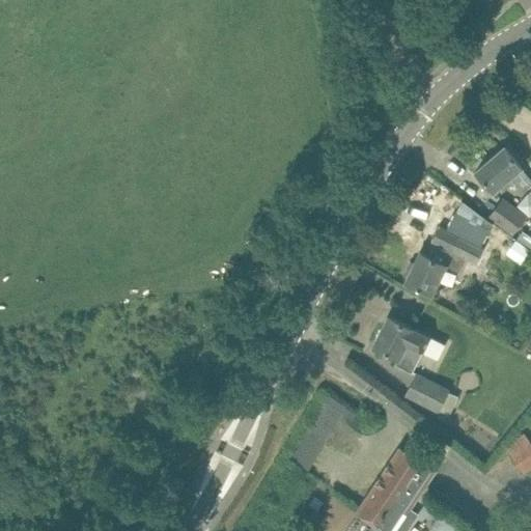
[(530,179),(520,167),(522,166),(504,145),(476,170),(493,190),(509,176),(521,190),(530,180),(530,179)]
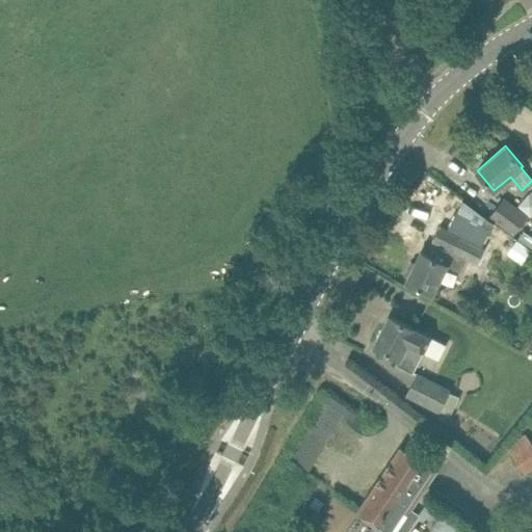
[(514,233),(527,217),(503,200),(491,215),(514,233)]
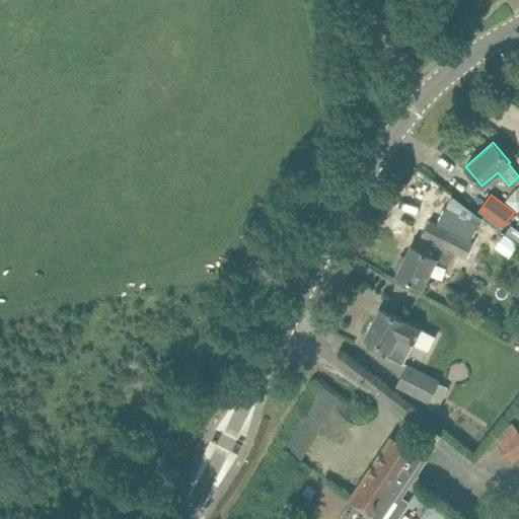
[(394,268),(398,270),(396,274),(422,287),(436,258),(449,266),(456,251),(465,256),(472,241),(430,220),(423,235),(428,237),(422,250),(411,245),(404,256),(400,254),(394,268)]
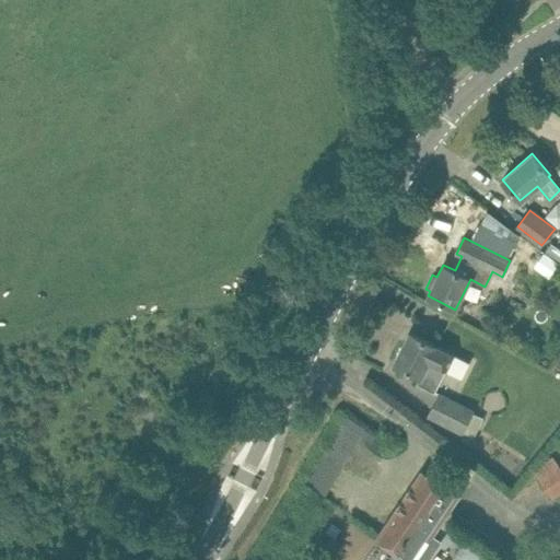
[(558,266),(537,253),(532,261),(537,266),(535,269),(550,278),(558,266)]
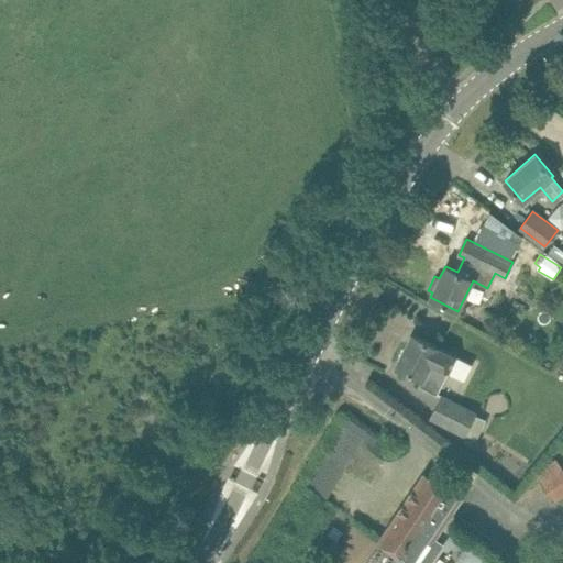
[(438,348),(438,346),(411,333),(396,365),(422,378),(419,385),(437,394),(455,356),(438,348)]
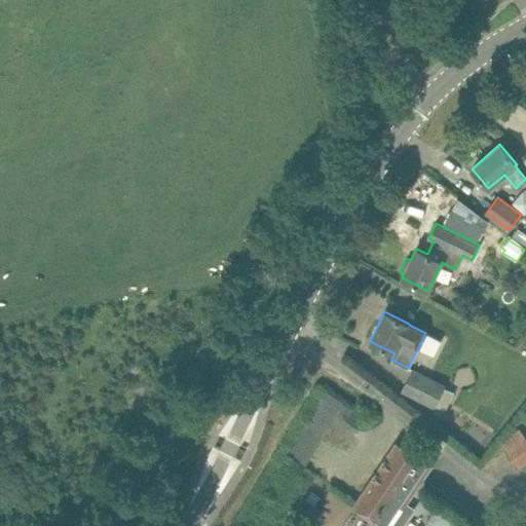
[(444,385),(413,370),(402,390),(444,411),(453,392),(443,387),(444,385)]
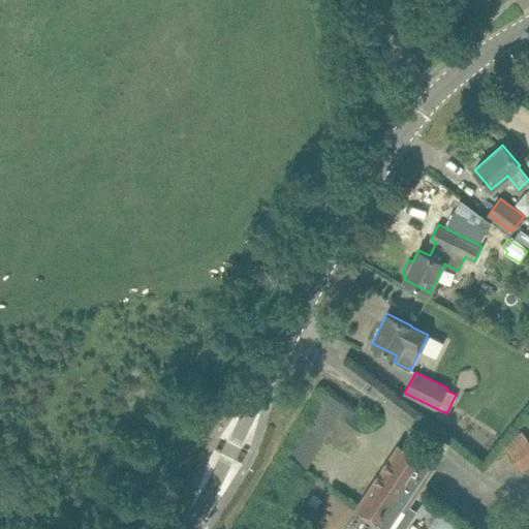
[(291,457),(311,467),(332,429),(343,435),(358,408),(325,392),(291,457)]
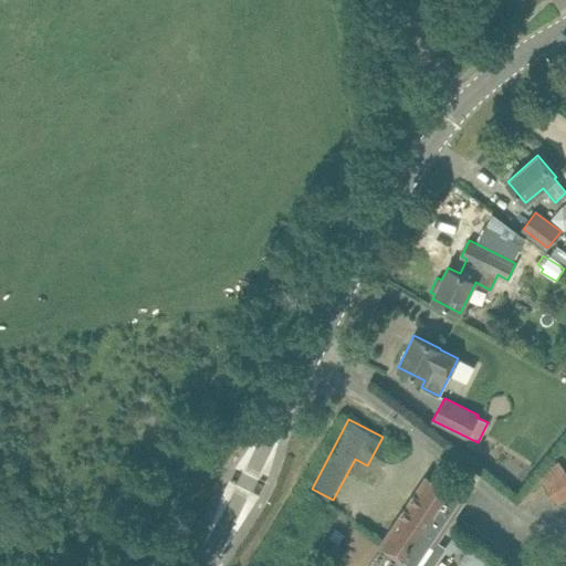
[(565,474),(548,486),(558,502),(565,496),(565,474)]
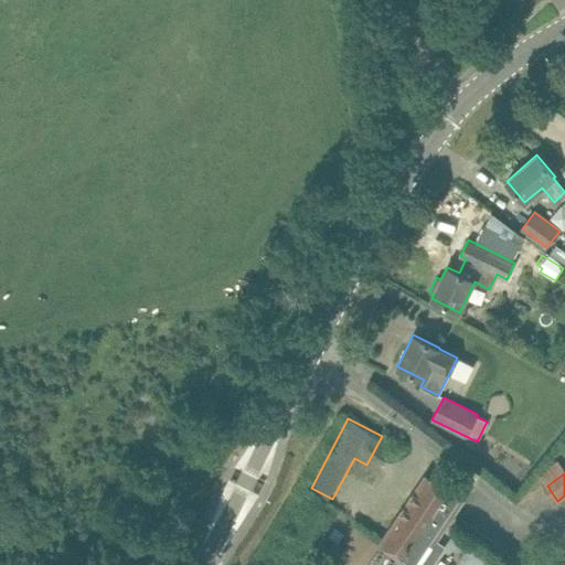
[(432,564),(445,545),(436,539),(462,500),(426,475),(380,543),(404,560),(400,564),(432,564)]
